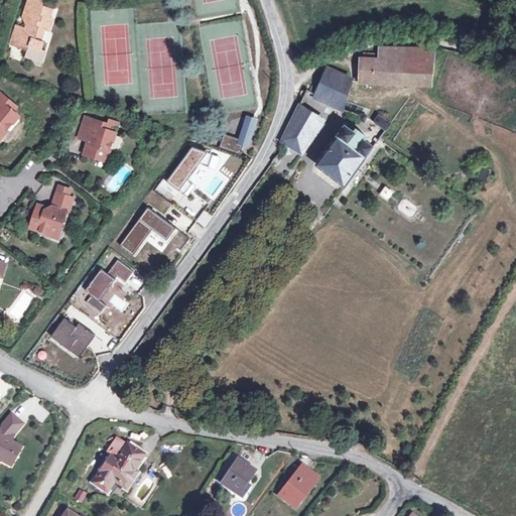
[(27,0),(22,16),(27,27),(27,28),(26,29),(23,28),(16,26),(10,43),(20,46),(21,43),(29,46),(25,57),(40,62),(44,50),(40,49),(43,41),(40,40),(44,30),(48,31),(52,19),(49,19),(52,9),(43,6),(41,0),(27,0)]
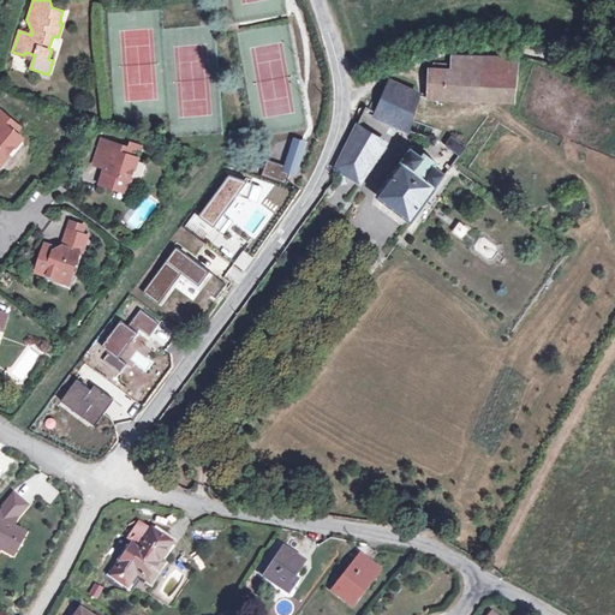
[(429,64),(429,70),(428,99),(513,101),(518,57),(465,57),(465,70),(451,70),(451,64),(429,64)]
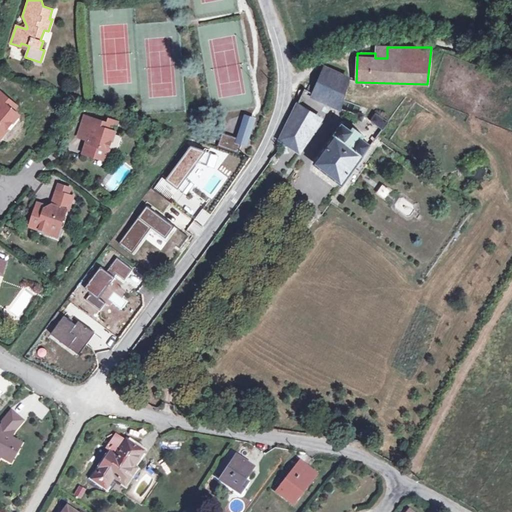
[(387,47),(375,47),(375,53),(375,58),(387,58),(387,47)]
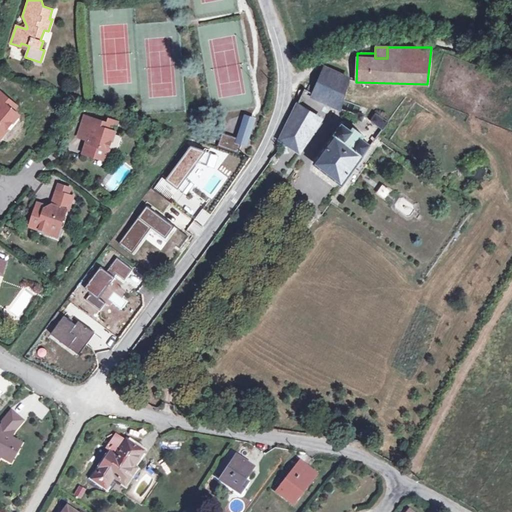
[(257,55),(251,56),(253,70),(259,69),(257,55)]
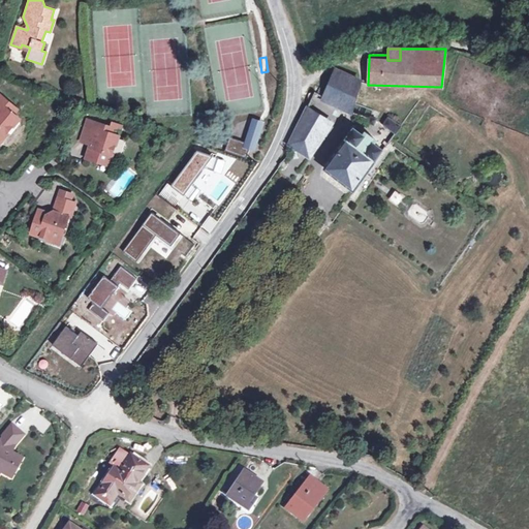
[(327,90),(320,88),(318,93),(324,96),(322,100),(349,112),(360,81),(335,70),(327,90)]
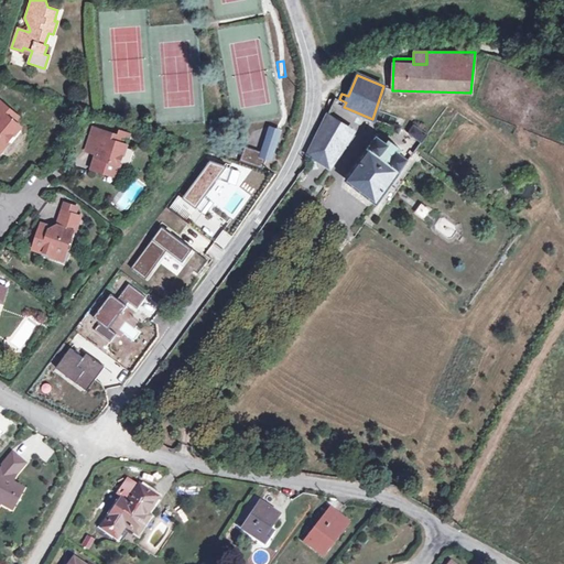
[(0,147),(18,127),(10,120),(14,115),(0,102),(0,147)]
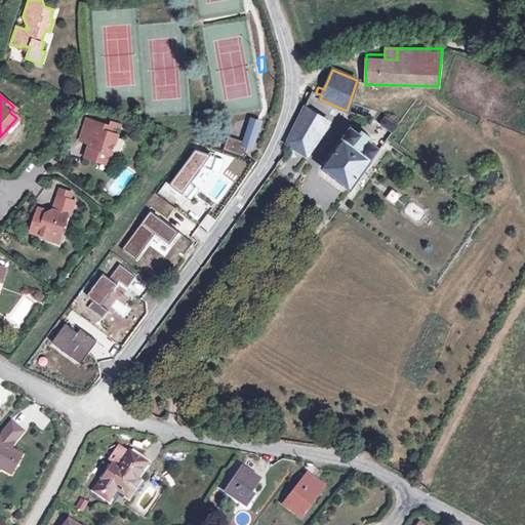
[(328,122),(304,108),(286,144),(290,147),(306,156),(328,122)]
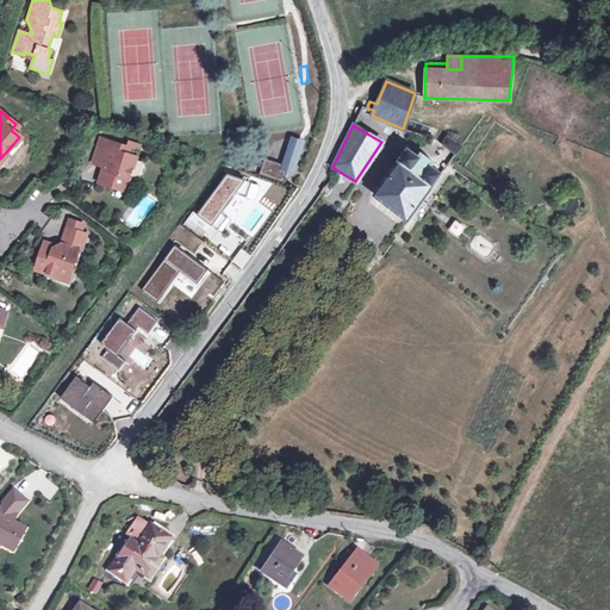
[(447,136),(442,143),(455,154),(461,145),(447,136)]
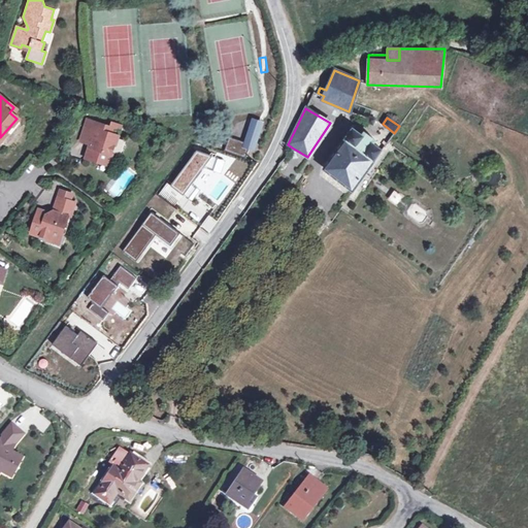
[(230,139),(226,151),(245,158),(249,149),(256,151),(265,123),(253,119),(243,142),(230,139)]
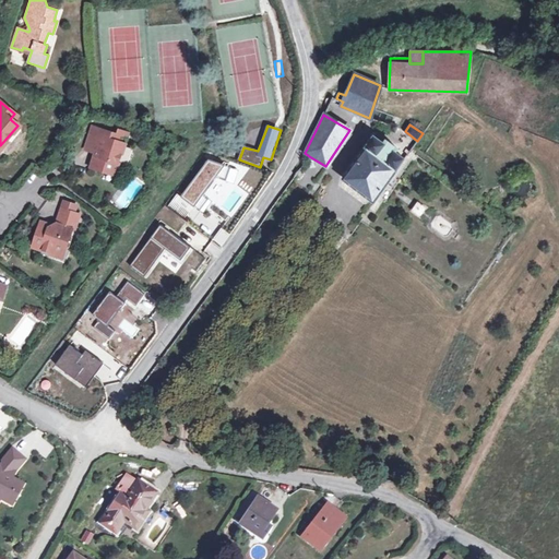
[(83,147),(94,152),(88,167),(111,175),(122,145),(126,134),(116,131),(115,135),(91,127),(83,147)]
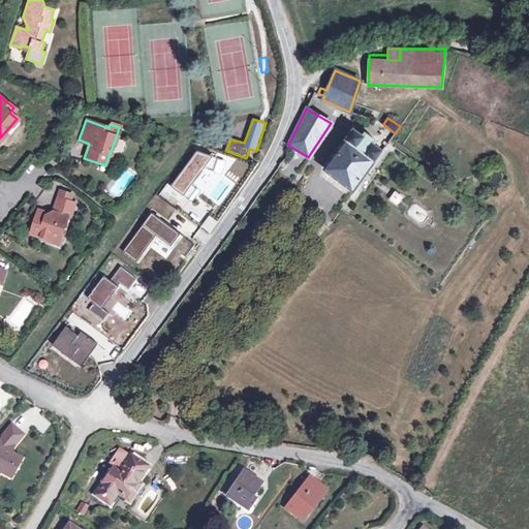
[(361,134),(352,128),(323,167),(353,190),(382,150),(374,144),(376,141),(363,131),(361,134)]
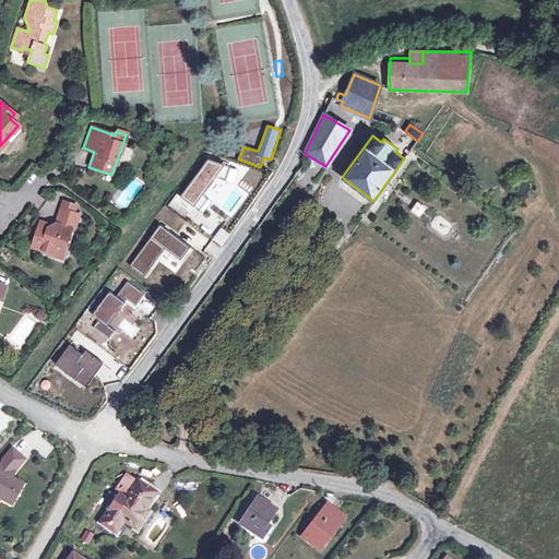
[(207,161),(181,195),(200,210),(206,200),(219,209),(236,186),(240,167),(207,161)]
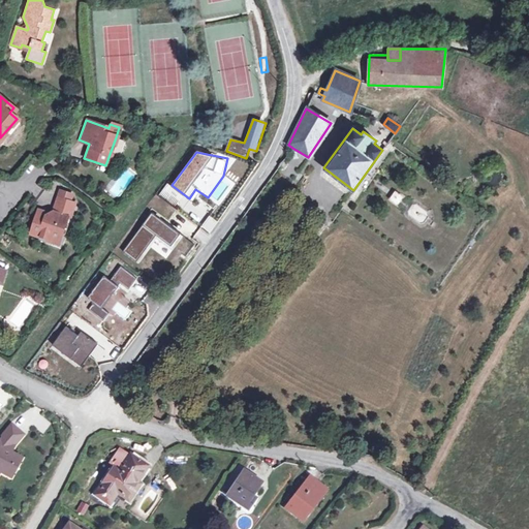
[(399,207),(404,195),(393,190),(387,201),(399,207)]
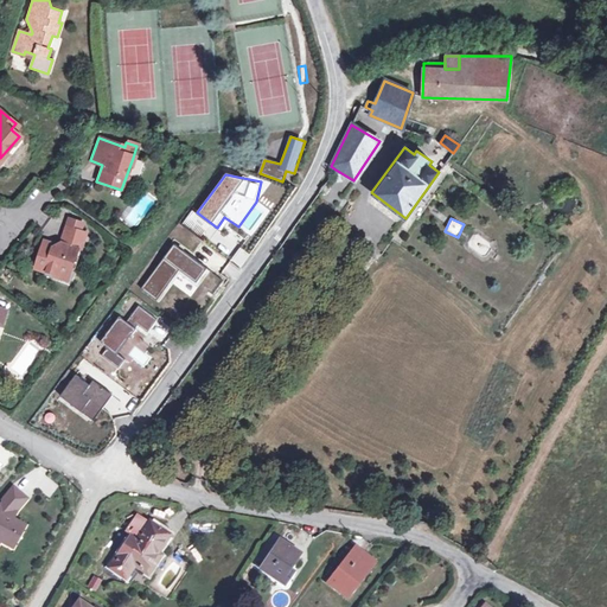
[(51,247),(40,242),(32,267),(52,274),(53,269),(66,274),(74,250),(77,251),(83,234),(63,227),(57,243),(51,247)]
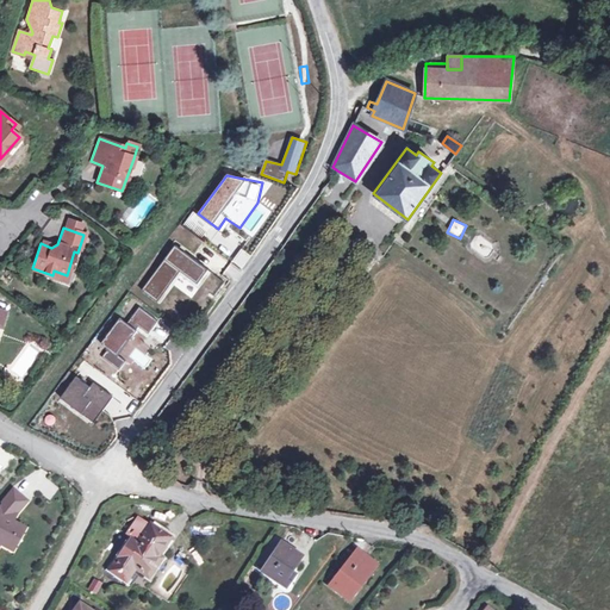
[(174,244),(141,288),(156,300),(180,271),(197,284),(207,271),(174,244)]
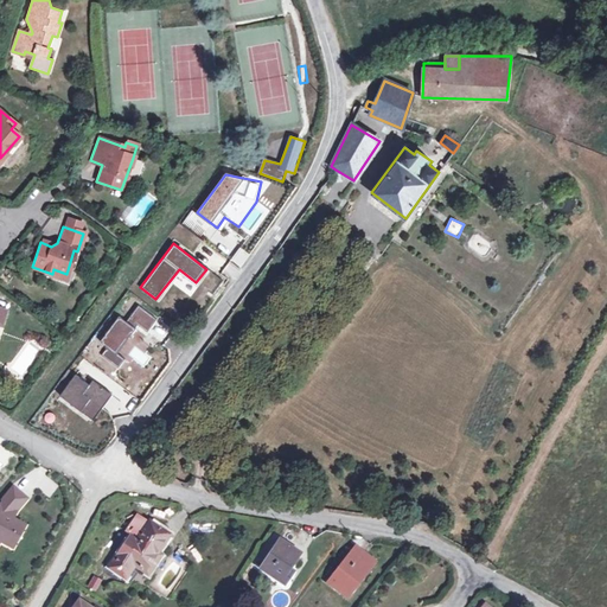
[(53,269),(52,274),(52,275),(64,279),(66,274),(53,269)]
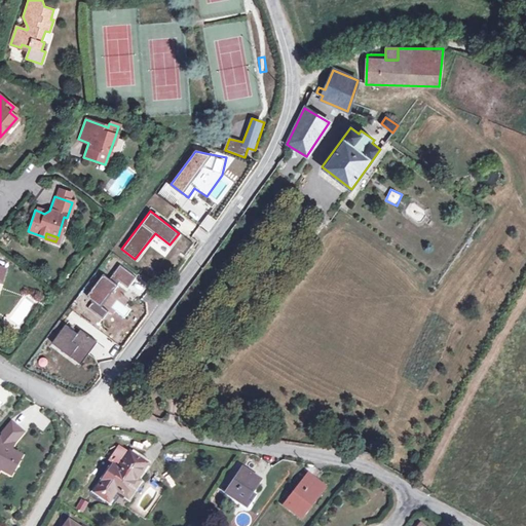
[(87,309),(102,318),(107,310),(101,306),(118,283),(128,289),(136,277),(120,266),(111,279),(104,274),(86,298),(92,302),(87,309)]
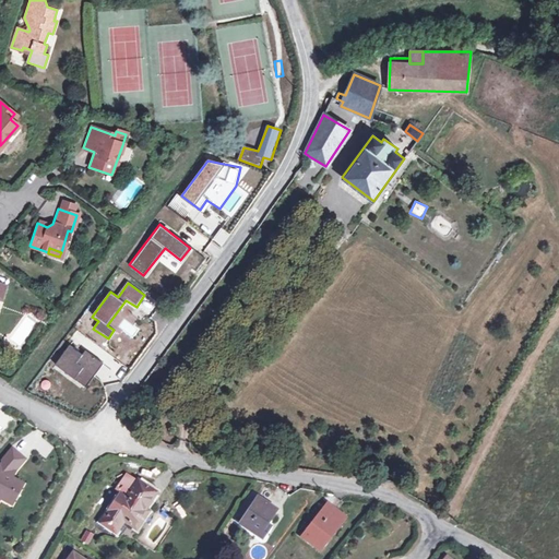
[(70,347),(57,366),(86,387),(103,364),(85,352),(82,356),(70,347)]
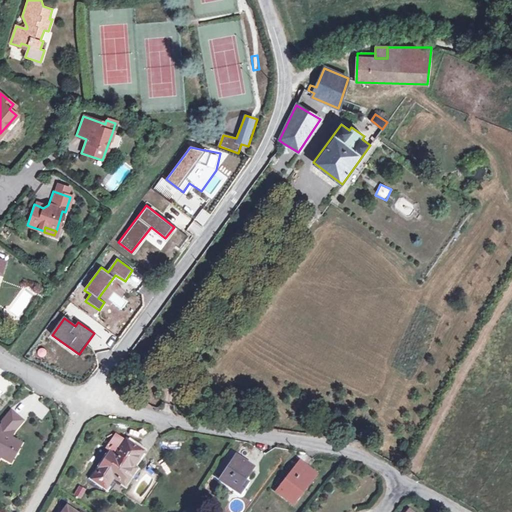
[(0,456),(8,461),(18,442),(9,437),(13,431),(22,421),(11,411),(3,419),(4,423),(0,429),(0,456)]
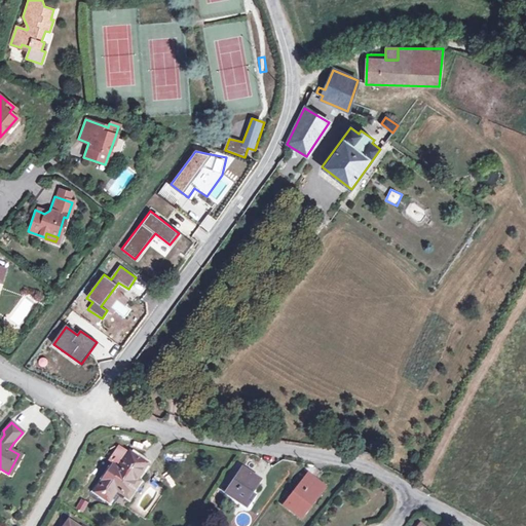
[(128,452),(118,444),(102,467),(107,472),(112,476),(128,452)]
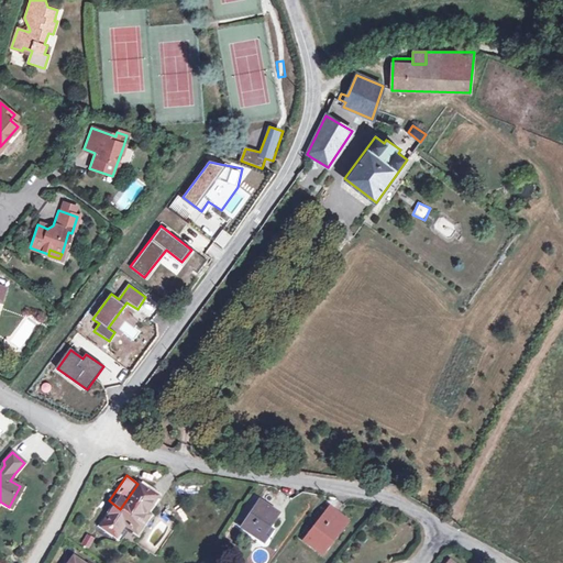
[(120,509),(114,505),(101,526),(116,536),(127,519),(140,528),(146,518),(143,516),(156,496),(138,484),(120,509)]
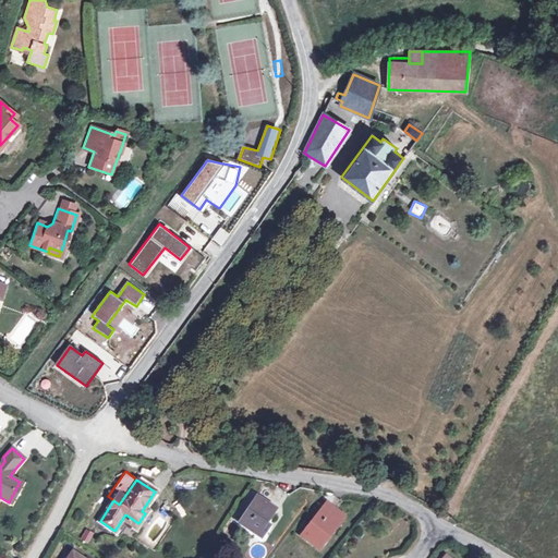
[(274,509),(255,497),(240,521),(246,525),(246,526),(261,536),(267,525),(265,523),(274,509)]
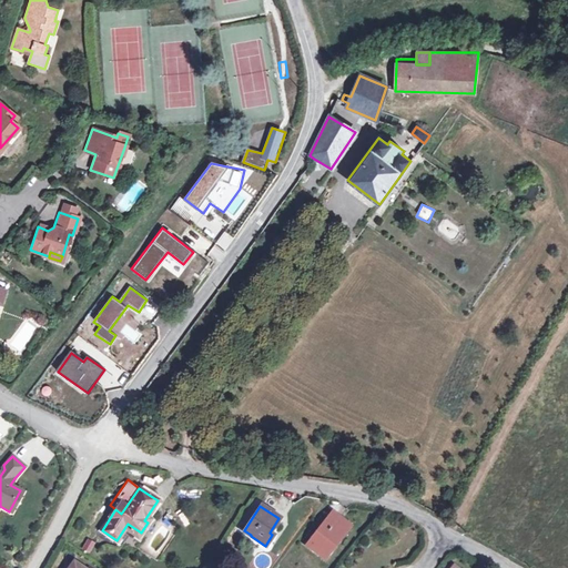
[(348,525),(332,511),(306,545),(323,558),(348,525)]
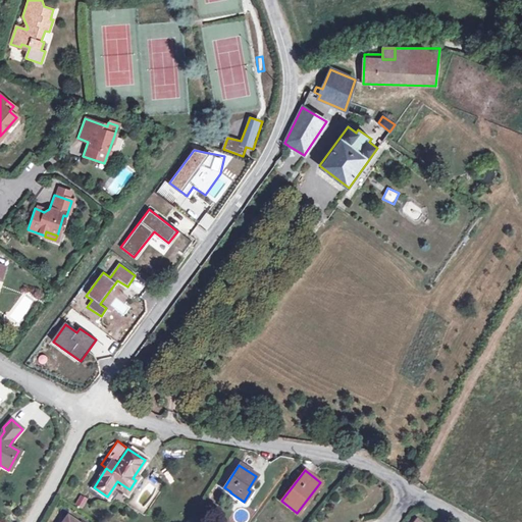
[(86,499),(81,496),(74,505),(81,508),(86,499)]
